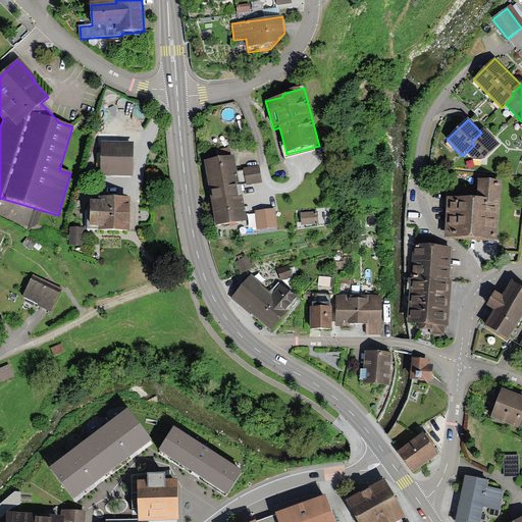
[(238,122),(239,131),(247,128),(245,120),(238,122)]
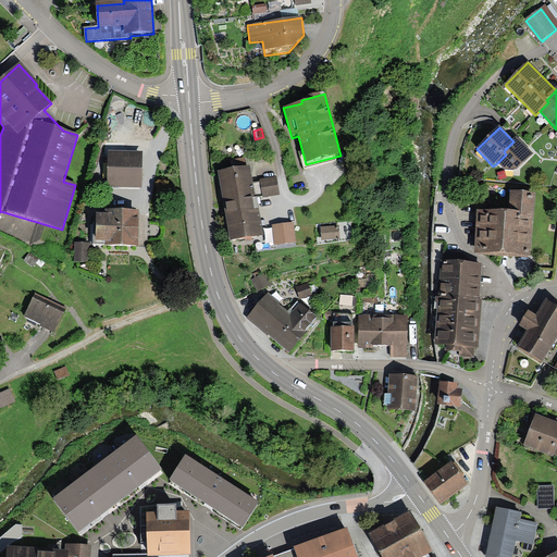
[(506,155),(497,163),(505,171),(517,172),(534,156),(523,145),(517,138),(514,141),(504,151),(506,155)]
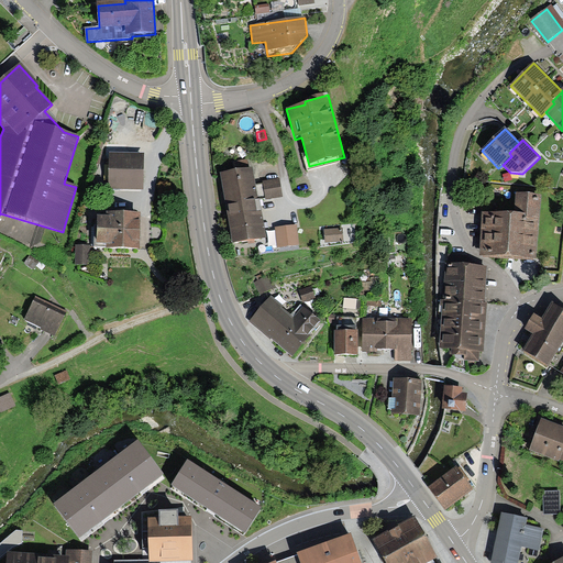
[(109,152),(109,189),(143,189),(144,152),(109,152)]
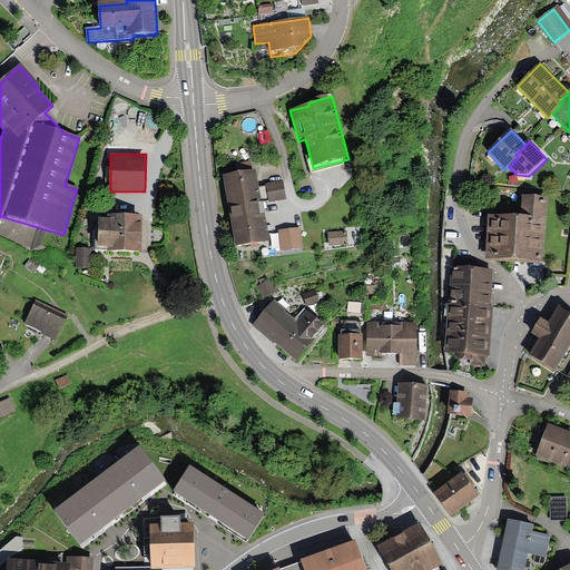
[(235,248),(268,242),(255,172),(222,177),(235,248)]
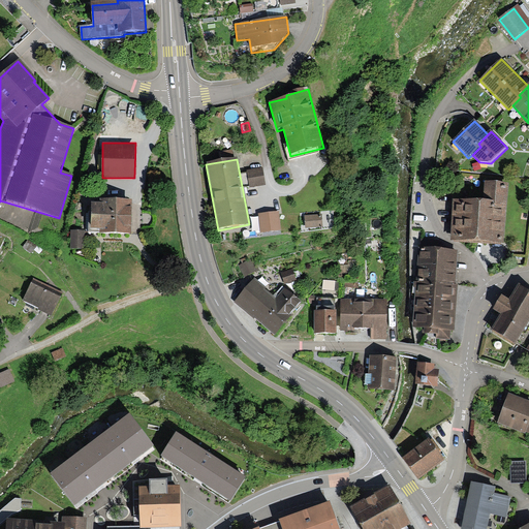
[(261,168),(247,172),(250,188),(266,186),(261,168)]
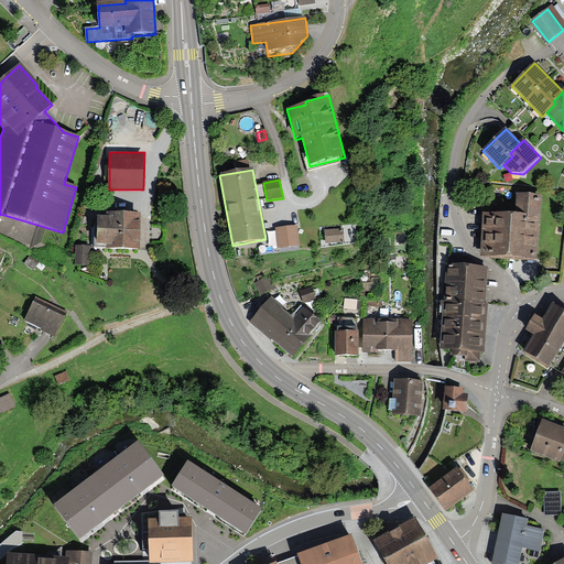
[(527,260),(537,261),(541,198),(516,196),(514,219),(485,217),(481,257),(527,260)]
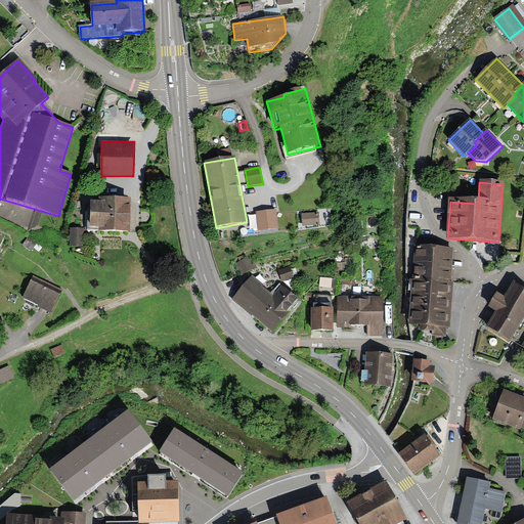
[(130,231),(131,198),(99,198),(99,202),(90,202),(90,227),(97,227),(97,231),(130,231)]
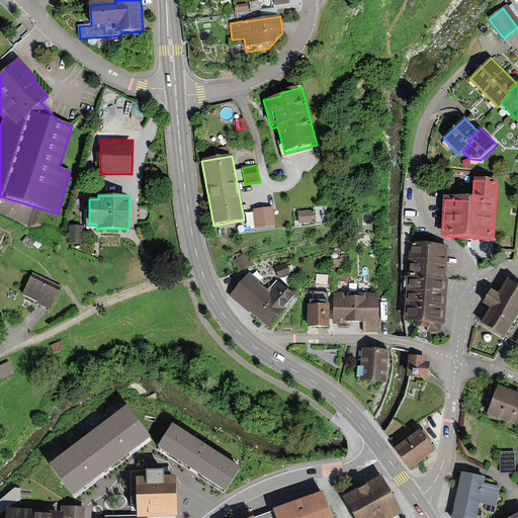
[(273,207),(253,210),(255,229),(275,227),(273,207)]
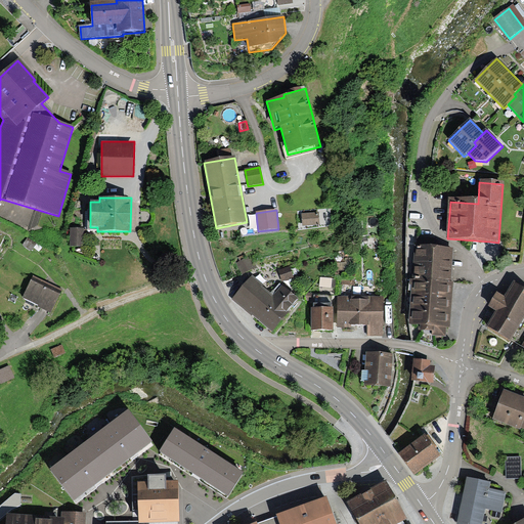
[(302,214),(303,226),(319,225),(318,214),(302,214)]
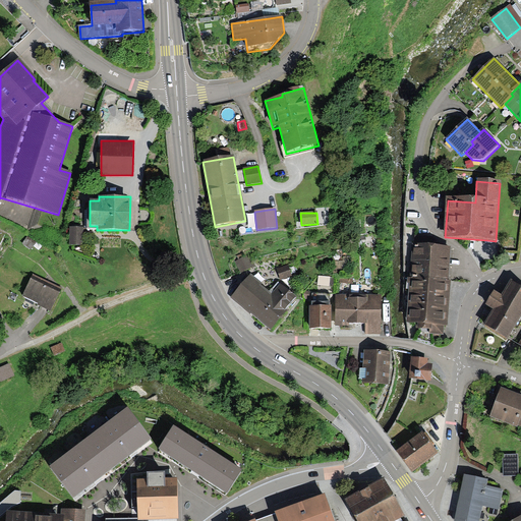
[(84,245),(83,227),(70,227),(70,245),(84,245)]
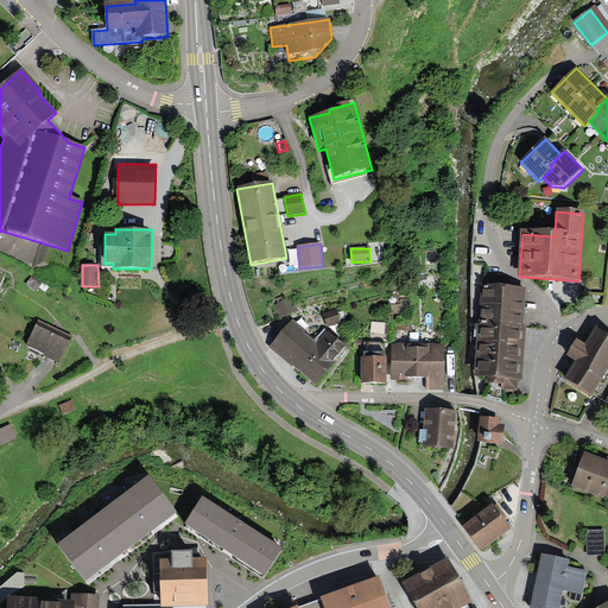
[(33,276),(27,284),(37,291),(43,283),(33,276)]
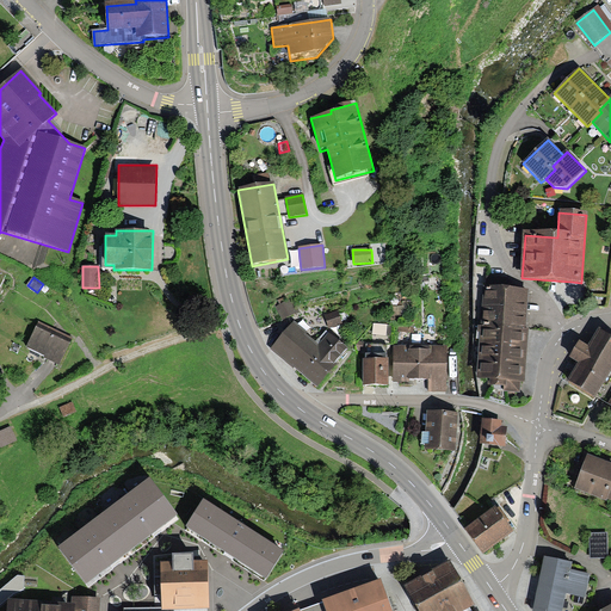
[(525,331),(529,289),(483,287),(477,377),(488,378),(488,384),(505,386),(504,393),(522,394),(523,383),(526,384),(530,331),(525,331)]
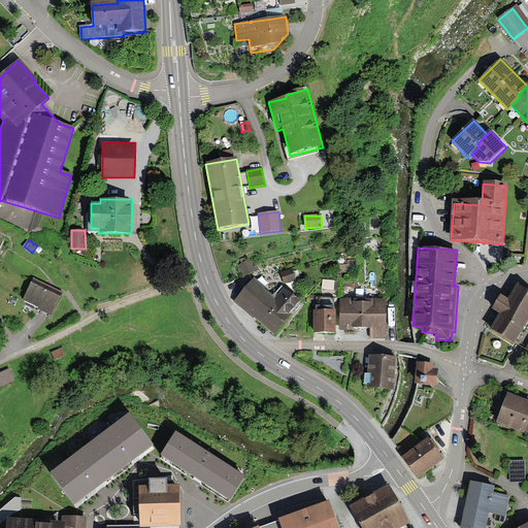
[(244,277),(259,271),(253,258),(238,265),(244,277)]
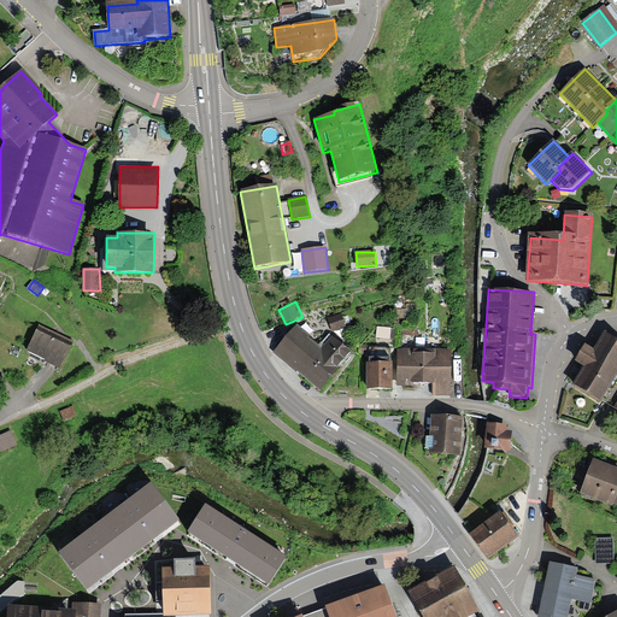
[(341,315),(328,319),(333,333),(346,328),(341,315)]
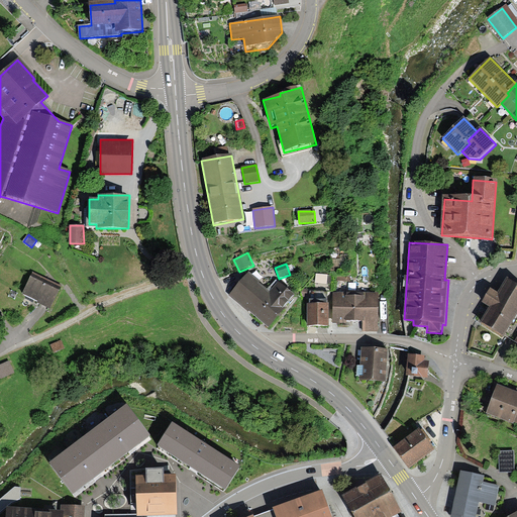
[(52,281),(32,273),(23,293),(37,300),(36,302),(49,307),(60,285),(52,281)]
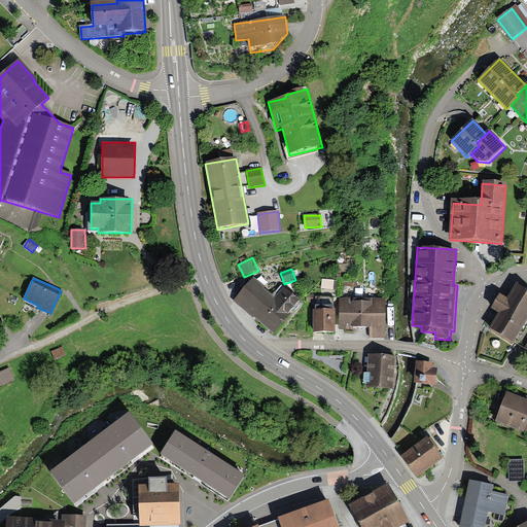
[(253,279),(234,302),(253,319),(254,318),(274,335),(302,303),(282,285),(273,295),(253,279)]
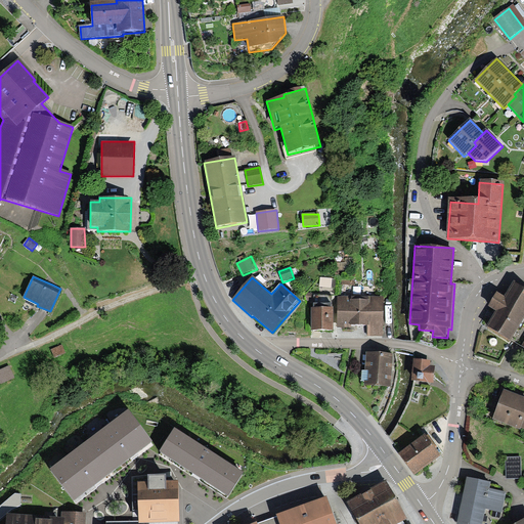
[(497,310),(487,326),(509,340),(523,315),(523,287),(514,280),(505,296),(498,292),(489,305),(497,310)]
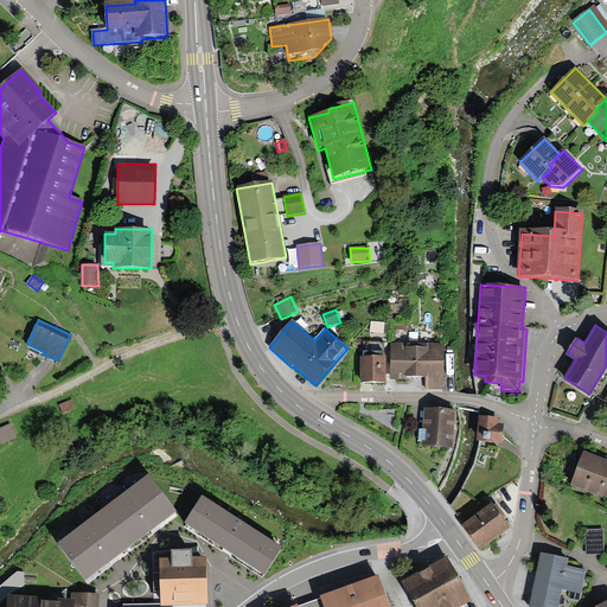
[(443,345),(391,344),(391,360),(391,381),(407,381),(407,378),(427,379),(427,390),(442,391),(443,345)]
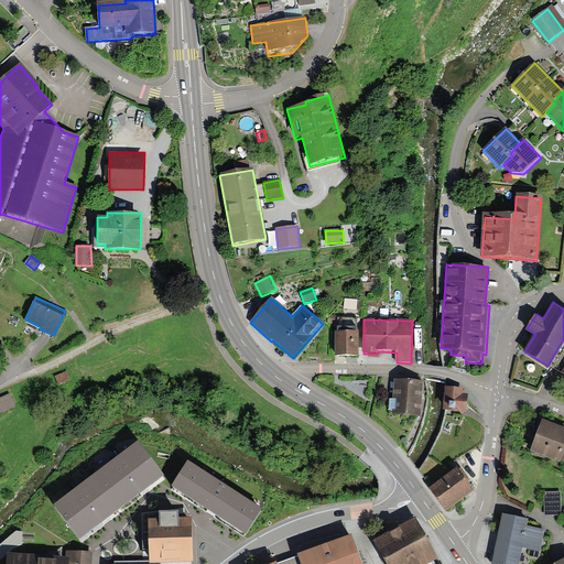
[(357,329),(338,329),(338,334),(336,334),(336,358),(358,358),(359,334),(357,334),(357,329)]
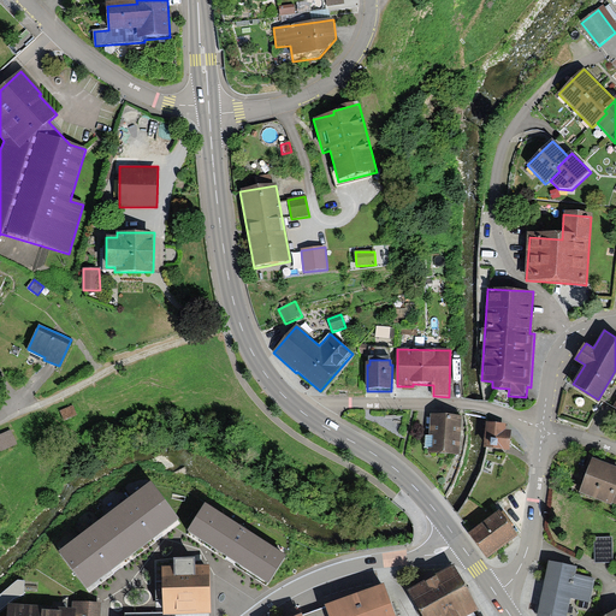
[(72,406),(60,410),(64,420),(77,415),(72,406)]
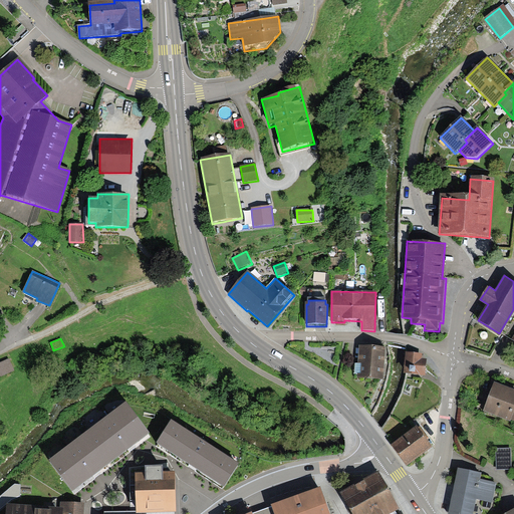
[(372,347),(358,346),(357,378),(383,379),(384,347),(372,347)]
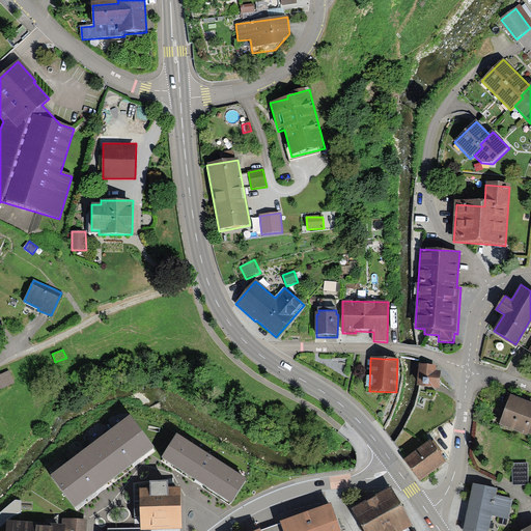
[(439,365),(421,364),(419,386),(441,388),(442,371),(438,370),(439,365)]
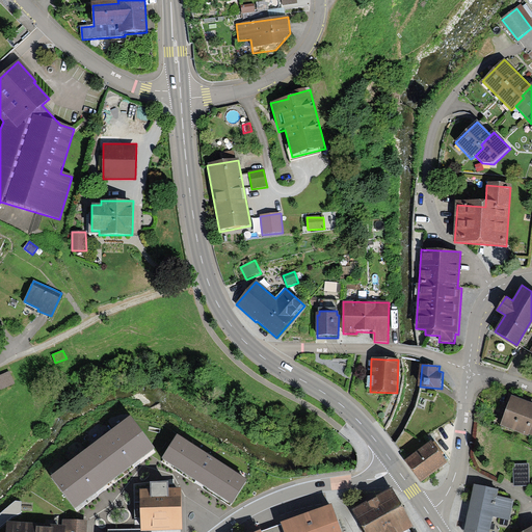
[(15,384),(8,372),(0,375),(0,389),(1,391),(15,384)]
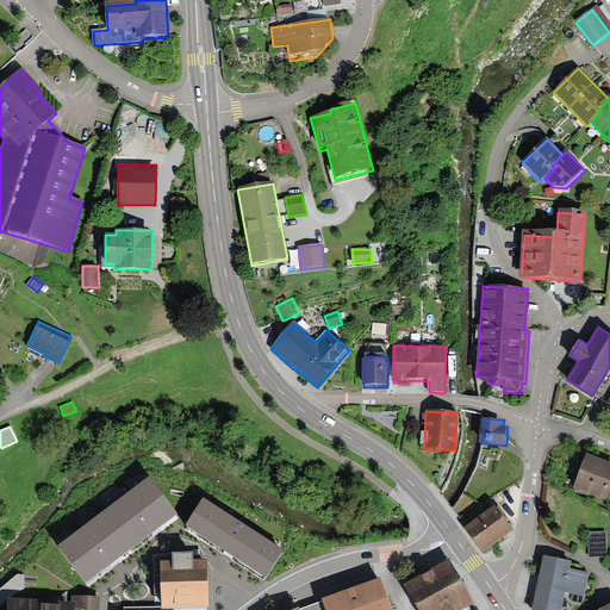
[(607,497),(609,497),(609,461),(586,453),(580,468),(573,487),(607,499),(607,497)]
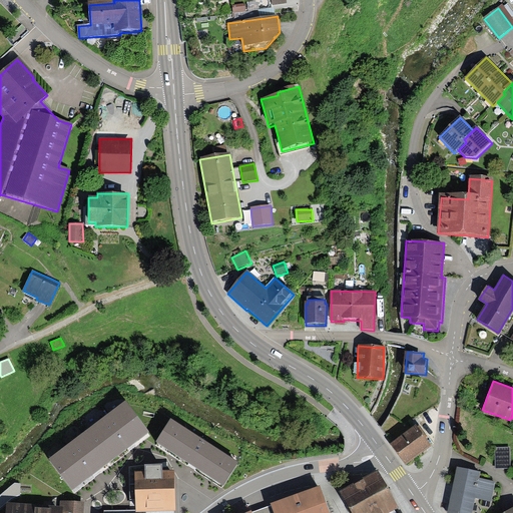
[(48,459),(72,490),(132,445),(149,432),(125,401),(48,459)]
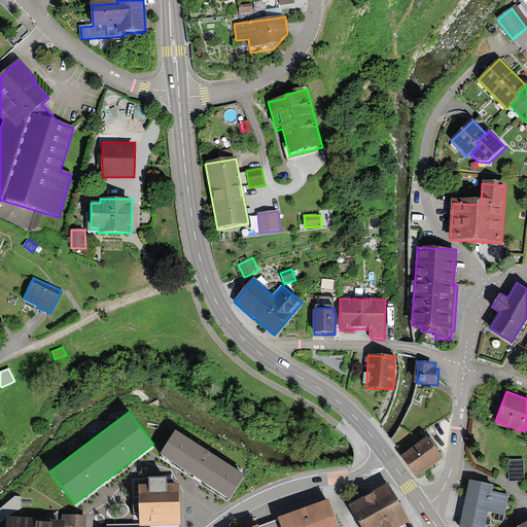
[(177,429),(161,453),(198,478),(230,499),(245,476),(177,429)]
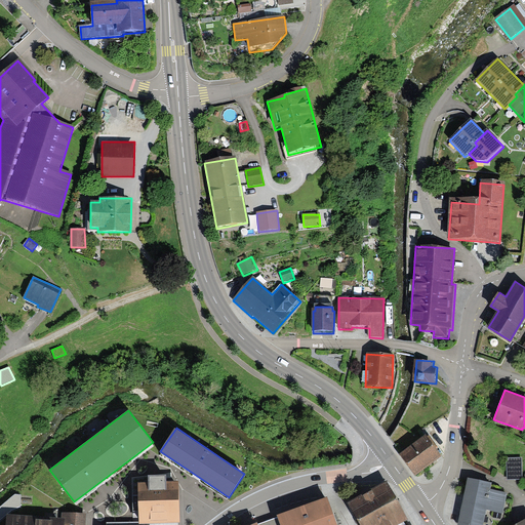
[(435,447),(425,435),(399,453),(414,475),(441,455),(435,447)]
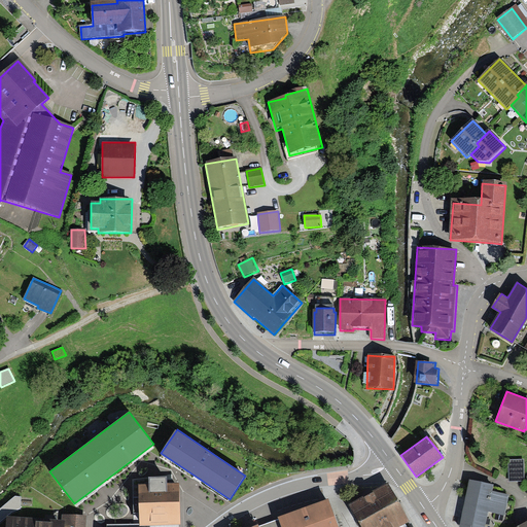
[(524,461),(510,461),(510,482),(524,482),(524,461)]
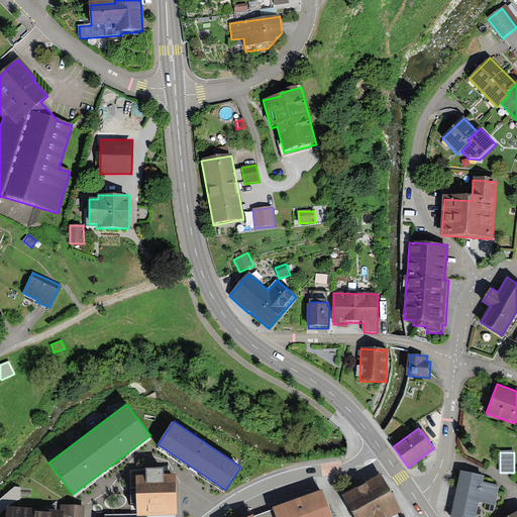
[(135,476),(135,515),(158,515),(178,515),(177,476),(163,476),(163,469),(146,469),(146,476),(135,476)]
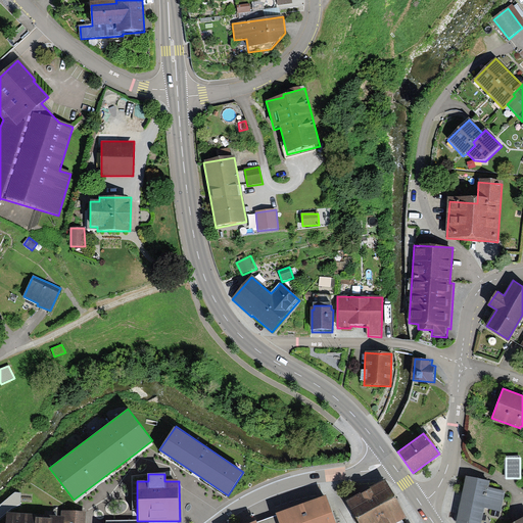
[(488,482),(467,478),(457,522),(479,522),(483,508),(501,511),(505,492),(487,488),(488,482)]
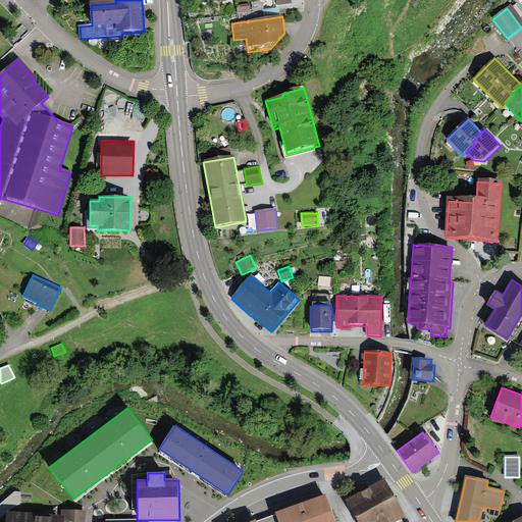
[(384,479),(346,500),(357,521),(395,521),(405,517),(395,499),(384,479)]
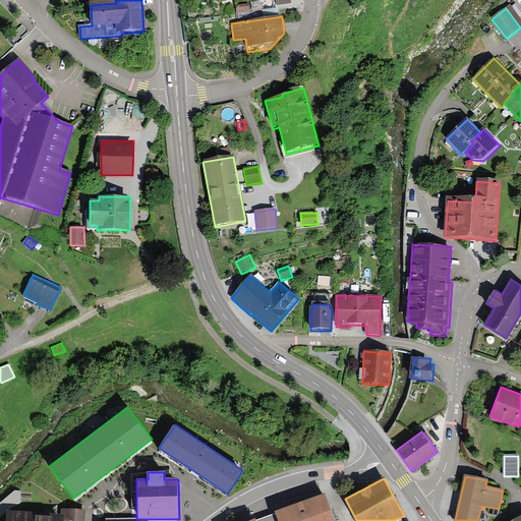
[(335,520),(326,494),(275,512),(276,514),(278,520),(335,520)]
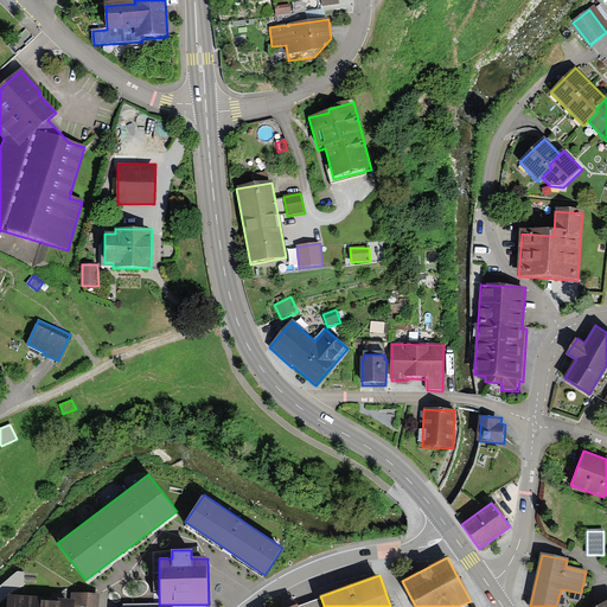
[(7,595),(6,606),(97,606),(100,593),(71,592),(71,599),(7,595)]
